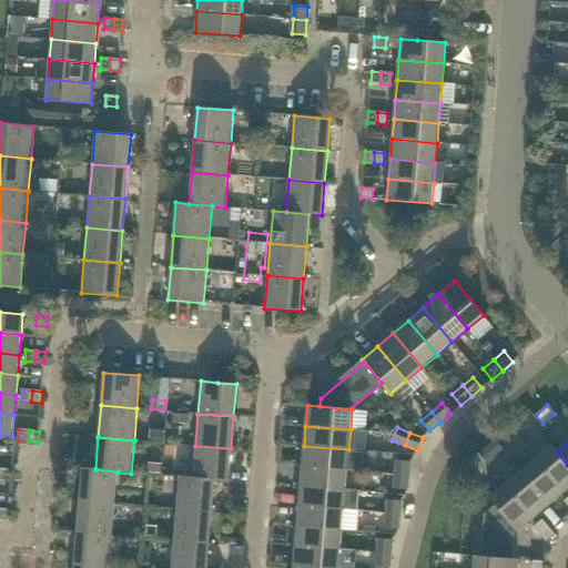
[(567,465),(557,453),(558,452),(551,444),(536,458),(565,493),(567,488),(567,465)]
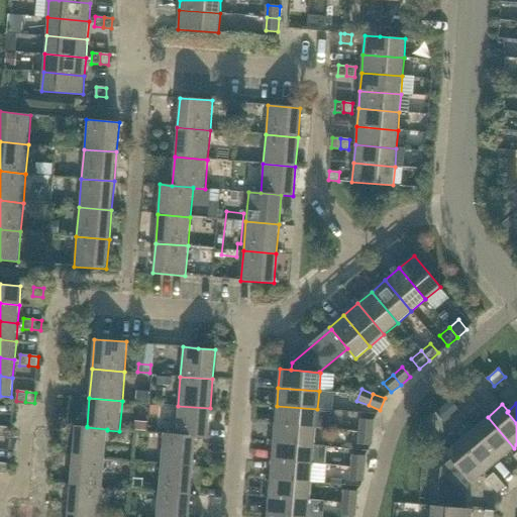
[(207,438),(210,408),(178,406),(175,434),(195,436),(195,437),(207,438)]
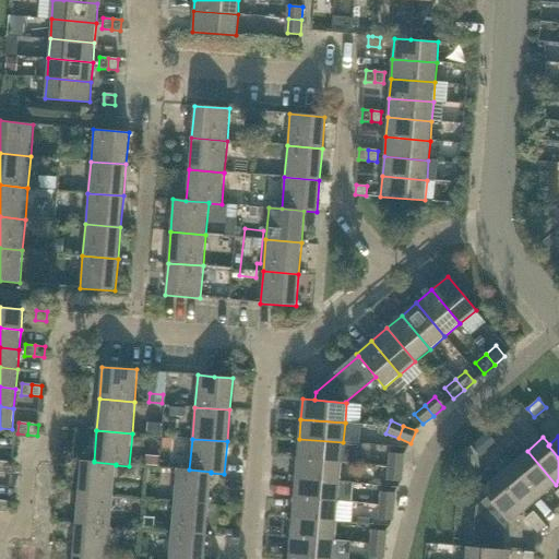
[(342,462),(343,442),(299,439),(297,459),(342,462)]
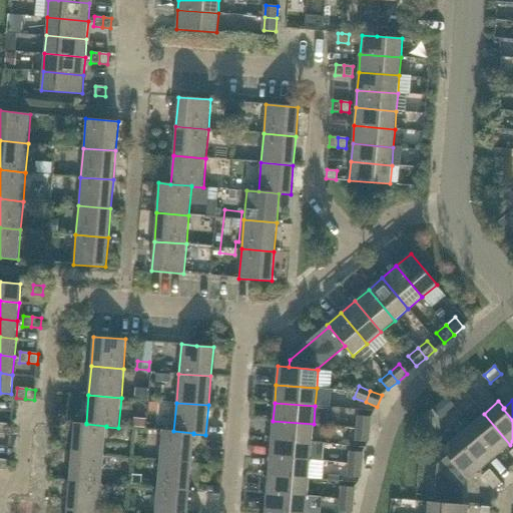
[(496,456),(510,445),(484,414),(470,425),(496,456)]
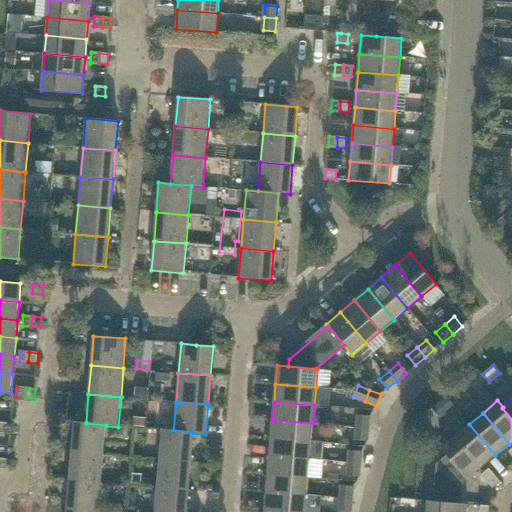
[(369,428),(370,416),(358,415),(356,427),(369,428)]
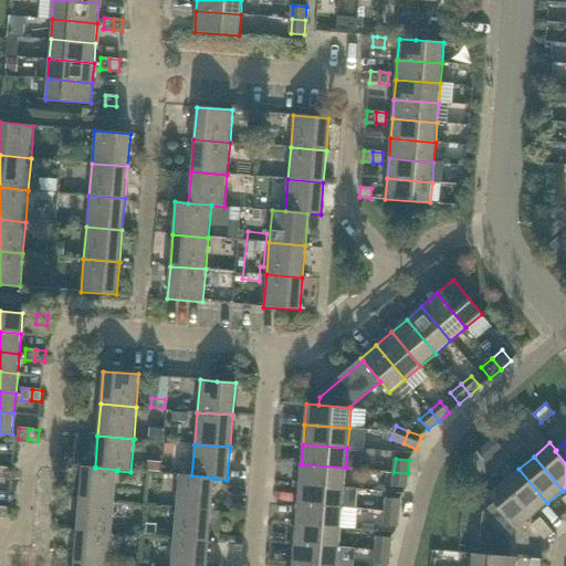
[(344,488),(346,468),(301,464),(300,484),(344,488)]
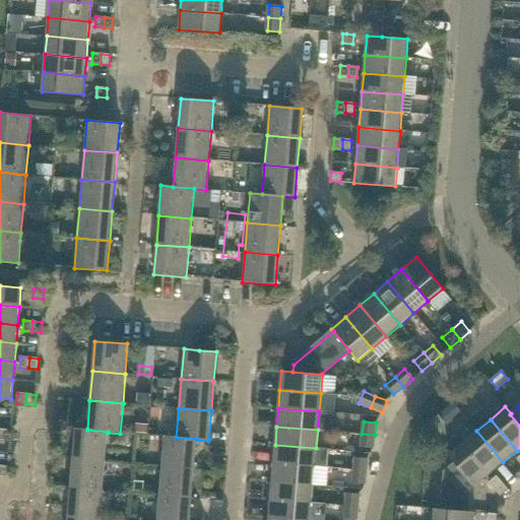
[(87,430),(87,429),(75,428),(73,458),(106,461),(108,433),(108,432),(87,430)]
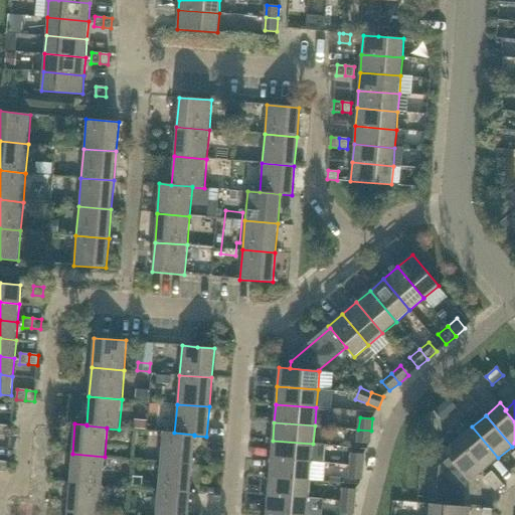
[(11,437),(12,425),(3,425),(2,436),(11,437)]
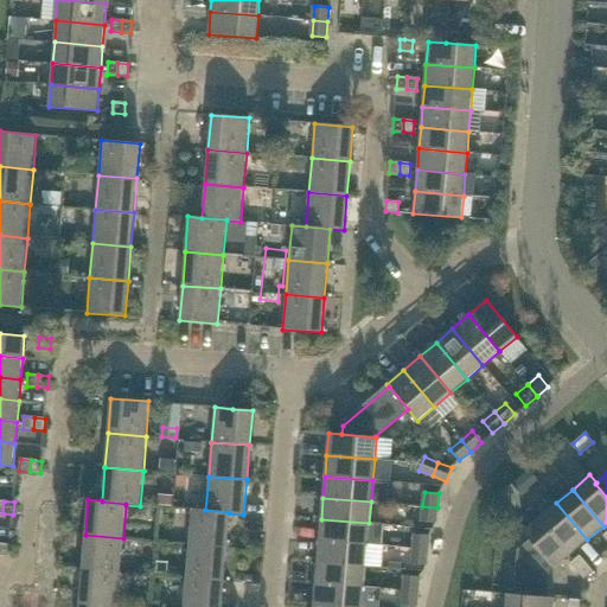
[(570,554),(587,540),(556,503),(540,517),(570,554)]
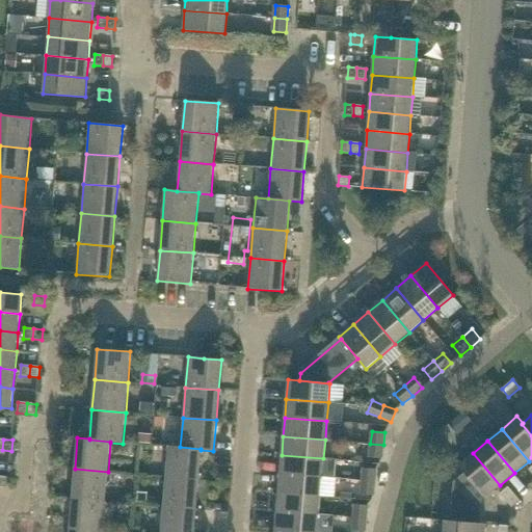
[(382,458),(383,445),(370,444),(369,457),(382,458)]
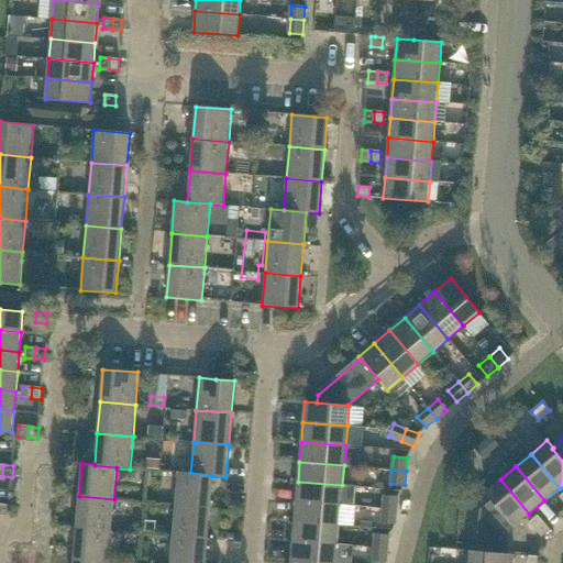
[(212,475),(190,473),(177,472),(175,505),(210,508),(212,476),(212,475)]
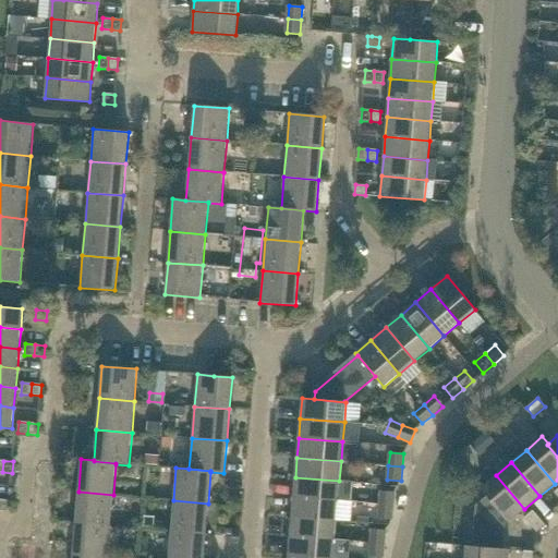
[(509,522),(524,509),(496,475),(481,488),(488,498),(488,497),(507,519),(507,520),(509,522)]
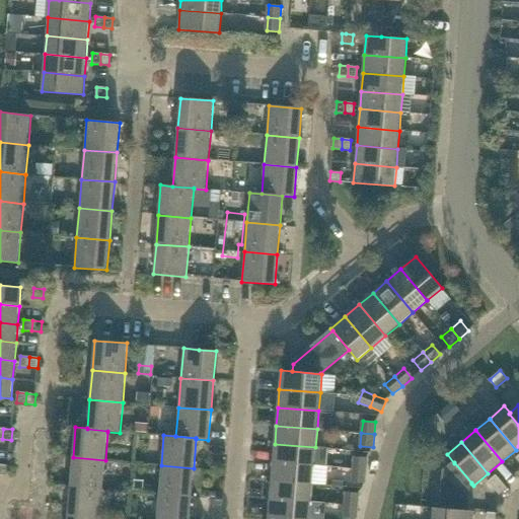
[(313,465),(315,447),(275,444),(273,462),(313,465)]
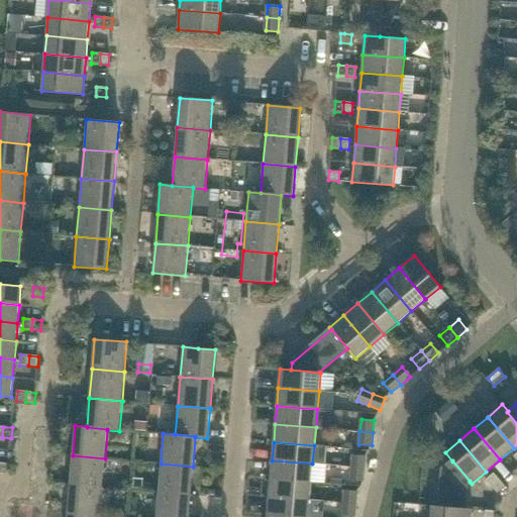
[(114,452),(113,467),(137,469),(138,453),(114,452)]
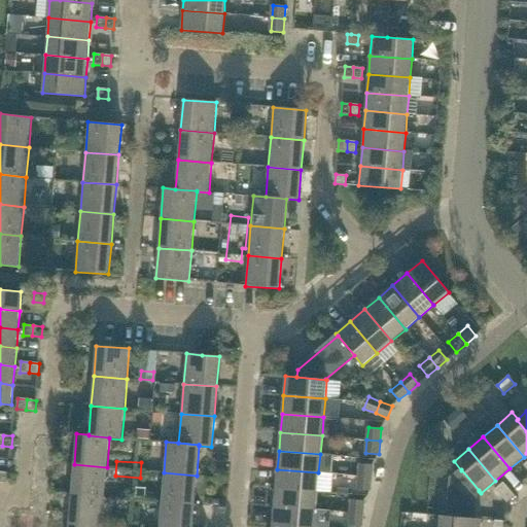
[(372,478),(373,464),(360,463),(358,477),(372,478)]
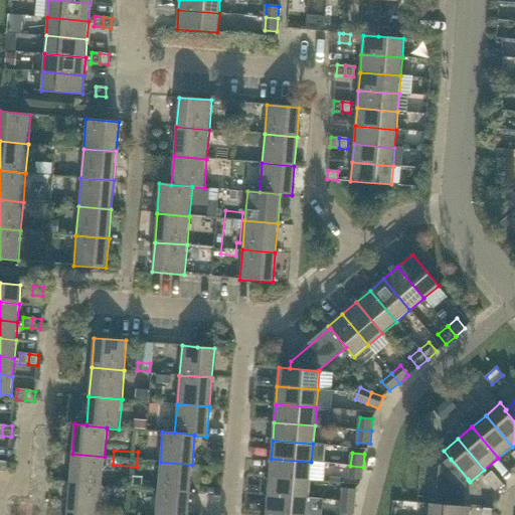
[(102,486),(105,457),(72,454),(69,483),(102,486)]
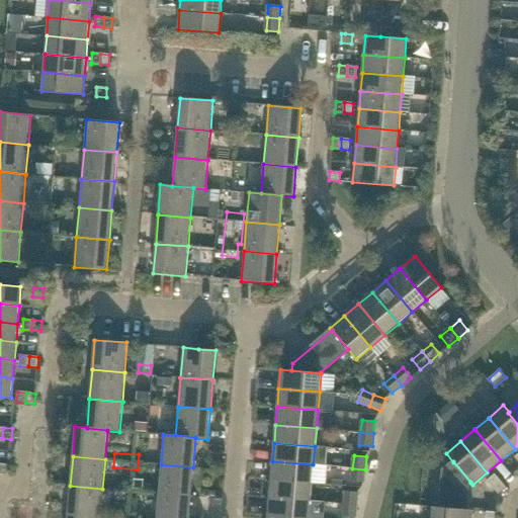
[(312,483),(313,464),(272,461),(270,480),(312,483)]
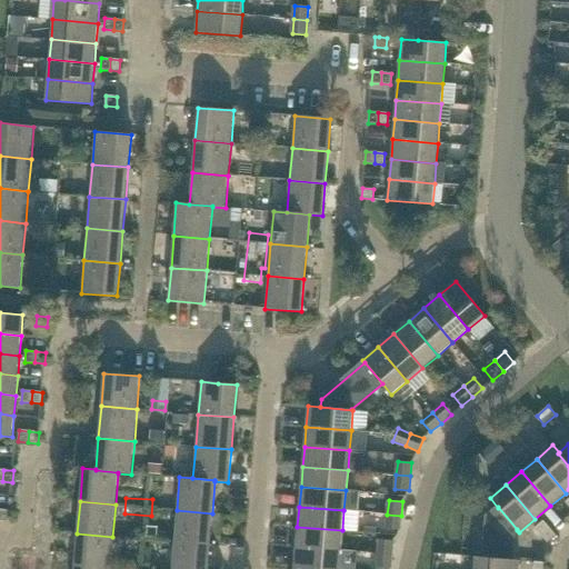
[(517,530),(517,529),(498,507),(498,508),(487,517),(483,557),(483,558),(511,560),(513,532),(517,530)]
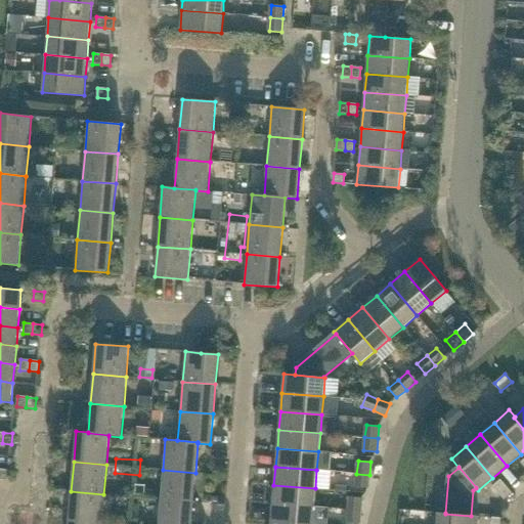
[(0,479),(8,480),(9,470),(0,469),(0,479)]
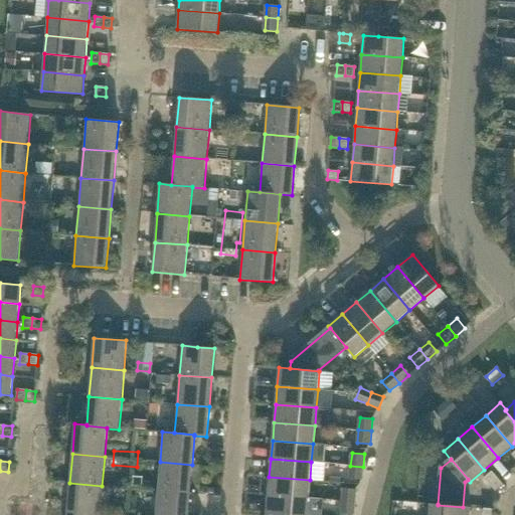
[(189,494),(192,465),(160,462),(157,491),(189,494)]
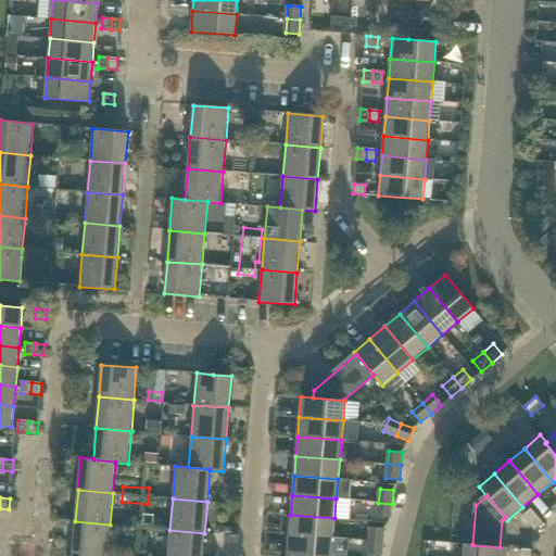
[(391,517),(392,504),(378,503),(377,516),(391,517)]
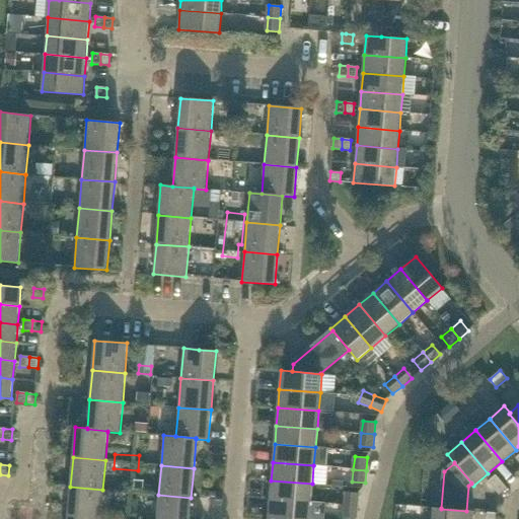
[(494,488),(502,480),(496,474),(488,480),(494,488)]
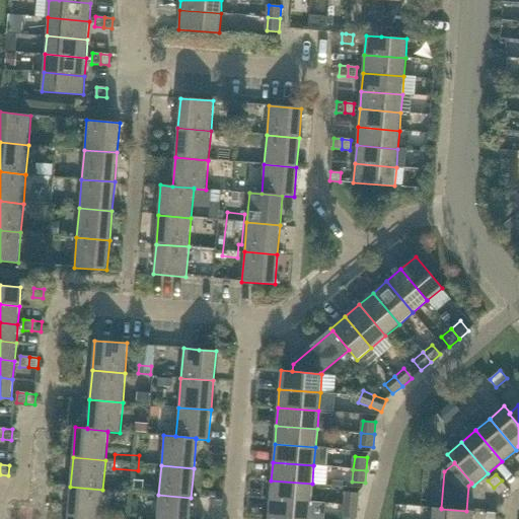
[(310,502),(312,484),(271,480),(270,499),(310,502)]
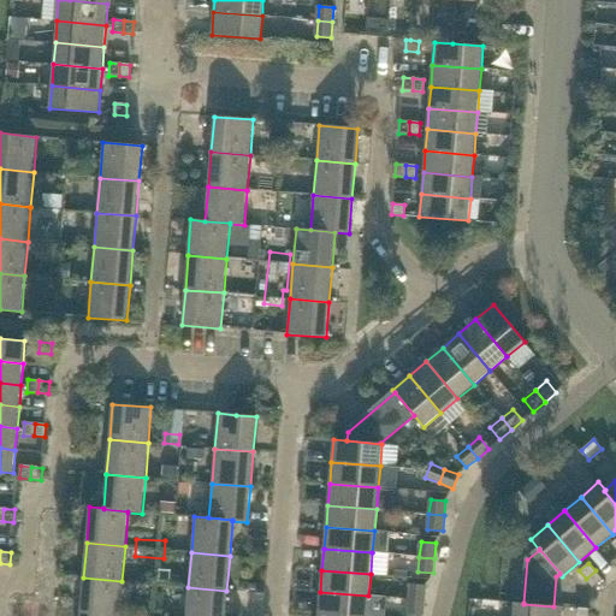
[(592,587),(602,579),(596,570),(586,579),(592,587)]
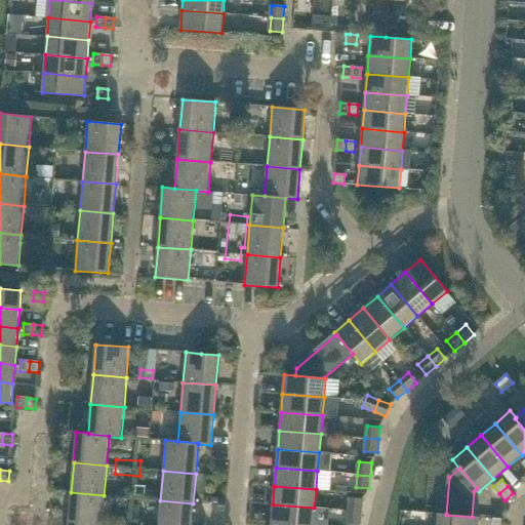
[(102,524),(104,495),(71,492),(69,522),(102,524)]
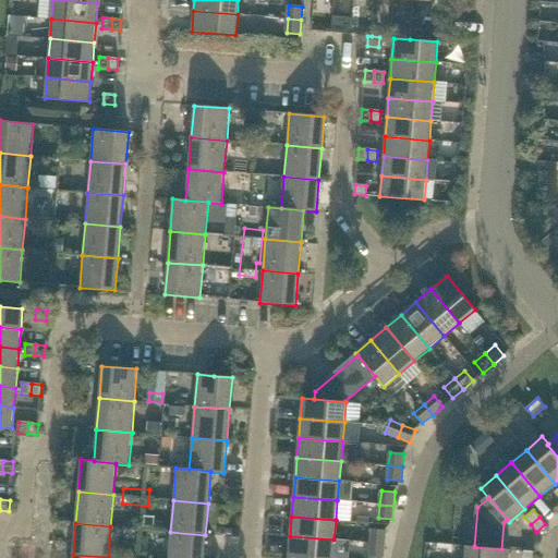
[(385,544),(386,530),(372,529),(371,543),(385,544)]
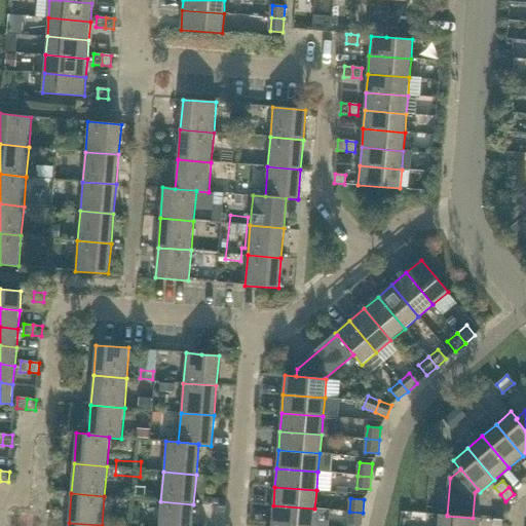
[(191,525),(193,504),(160,501),(158,525),(191,525)]
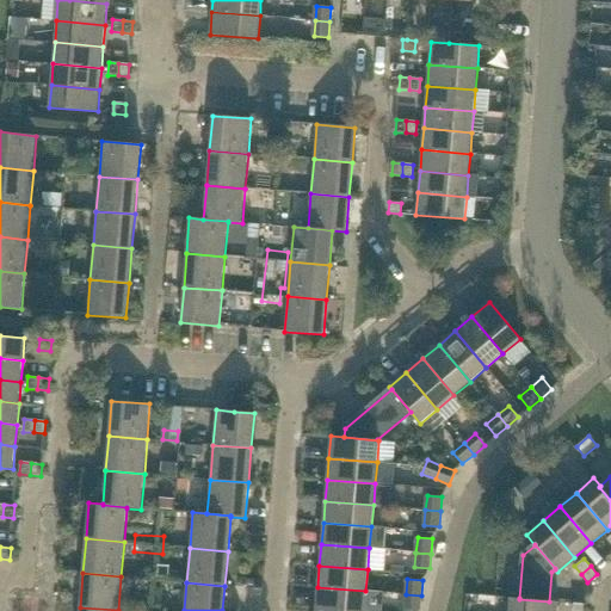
[(343,610),(363,610),(365,591),(318,587),(315,609),(343,610)]
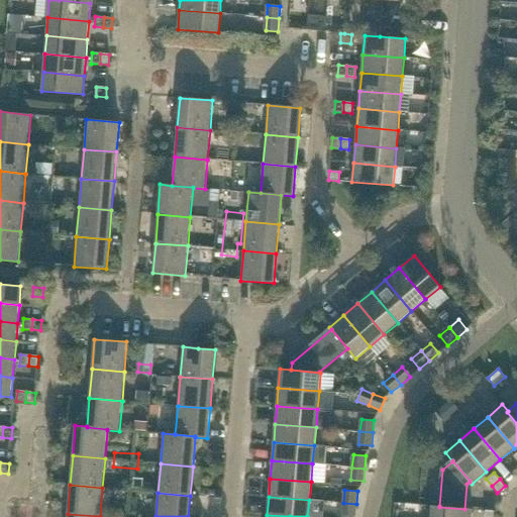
[(355,516),(356,504),(343,503),(342,515),(355,516)]
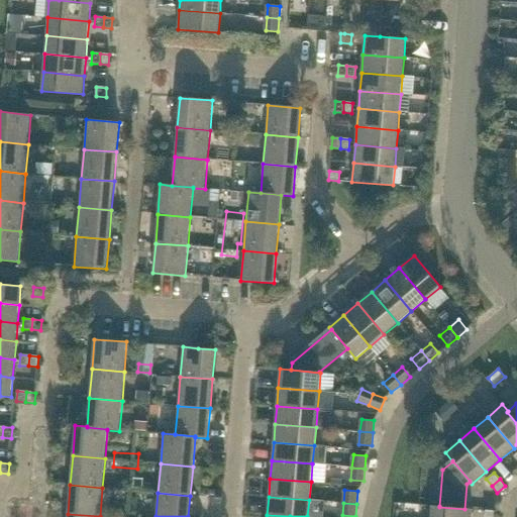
[(439,507),(439,506),(431,506),(430,516),(471,516),(473,509),(464,509),(439,507)]
